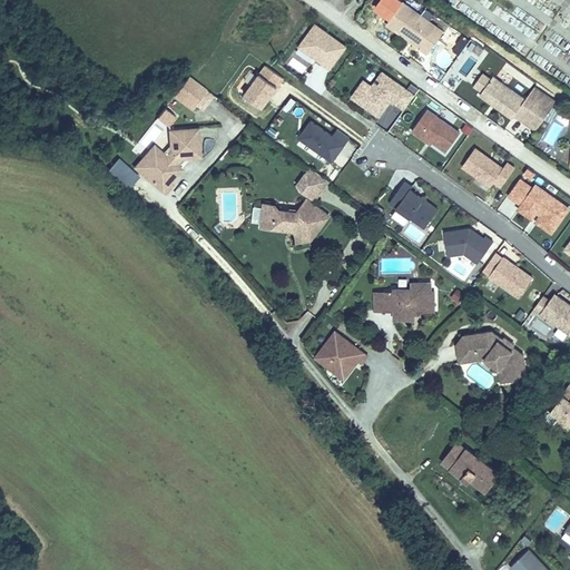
[(443,31),(403,1),(386,25),(395,30),(396,28),(422,46),(420,48),(428,53),(443,31)]
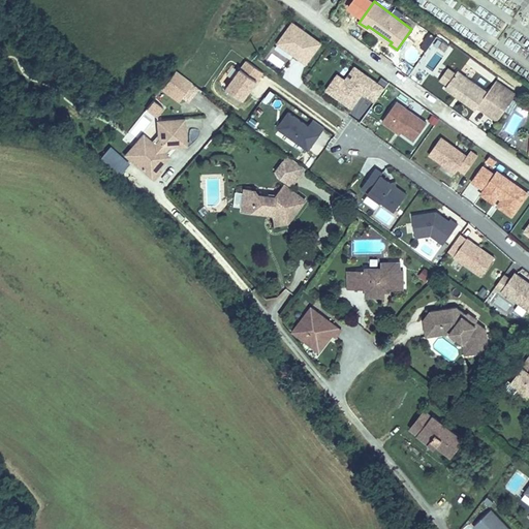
[(323,47),(294,25),(279,44),(308,66),(323,47)]
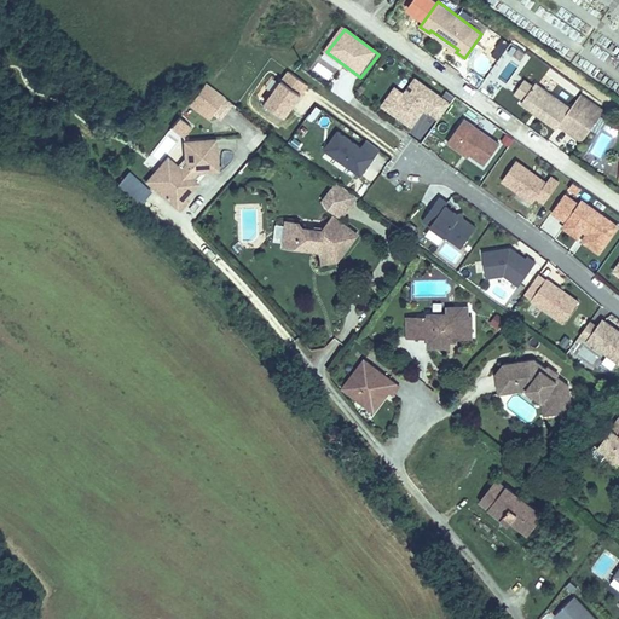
[(458,50),(431,30),(429,33),(456,52),(458,50)]
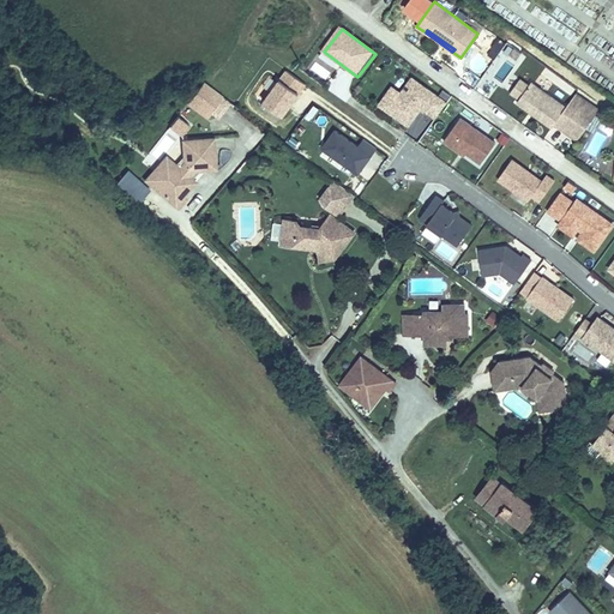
[(495,55),(500,48),(493,42),(487,49),(495,55)]
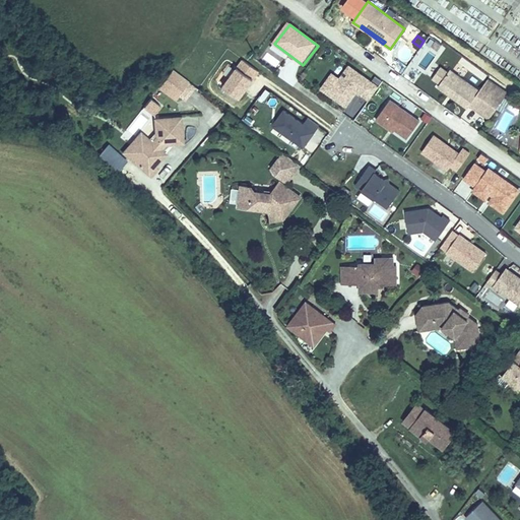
[(439,49),(442,45),(436,40),(433,45),(439,49)]
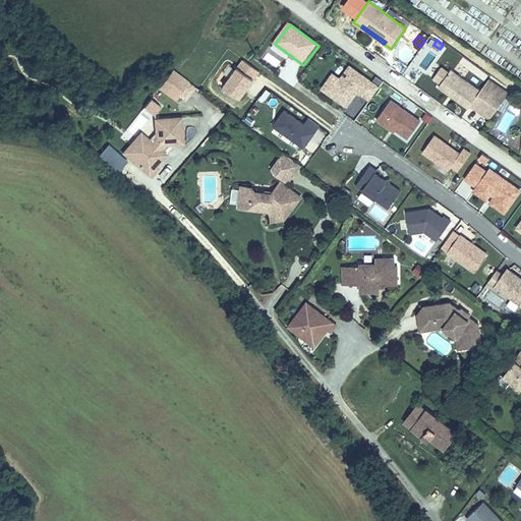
[(427,69),(433,58),(422,51),(415,62),(427,69)]
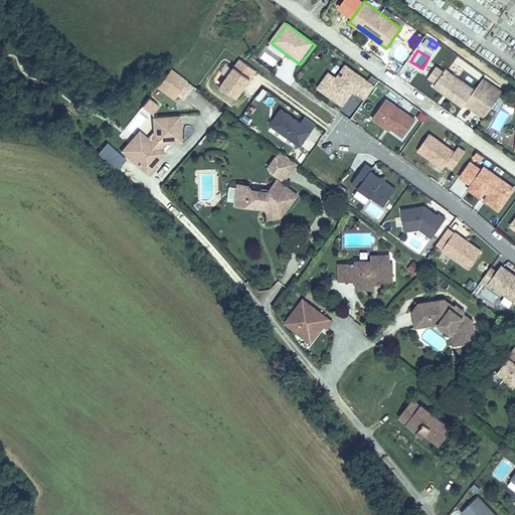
[(266,52),(262,57),(272,65),(276,60),(266,52)]
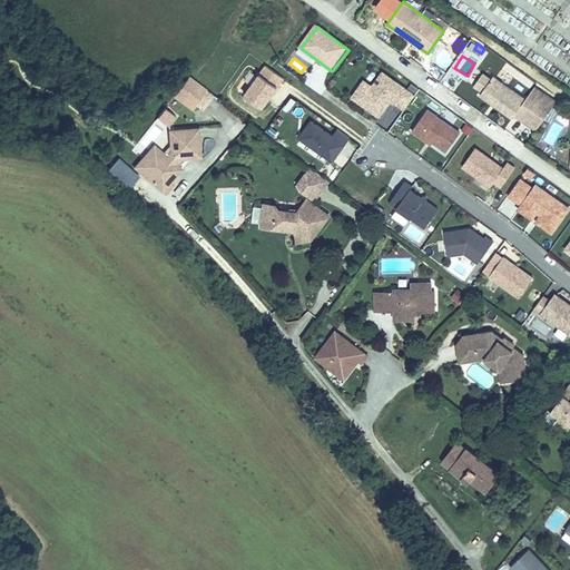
[(285,80),(268,68),(263,77),(279,89),(285,80)]
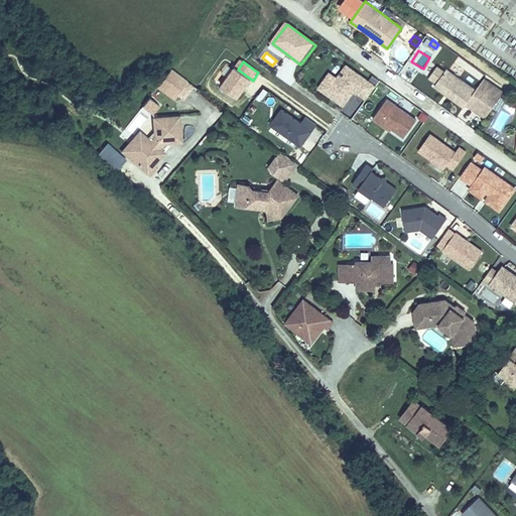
[(182,99),(194,85),(170,67),(155,87),(171,100),(175,94),(182,99)]
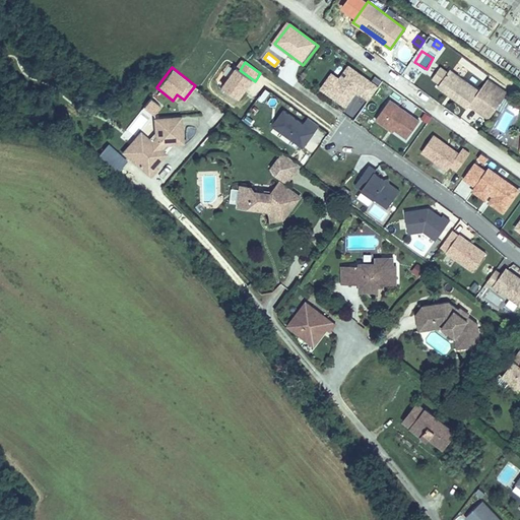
[(380,88),(351,67),(330,95),(348,109),(360,92),(371,101),(380,88)]
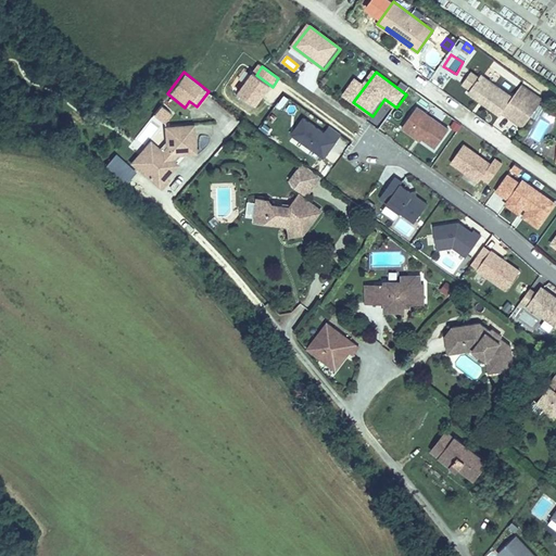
[(470,89),(479,78),(471,72),(463,84),(470,89)]
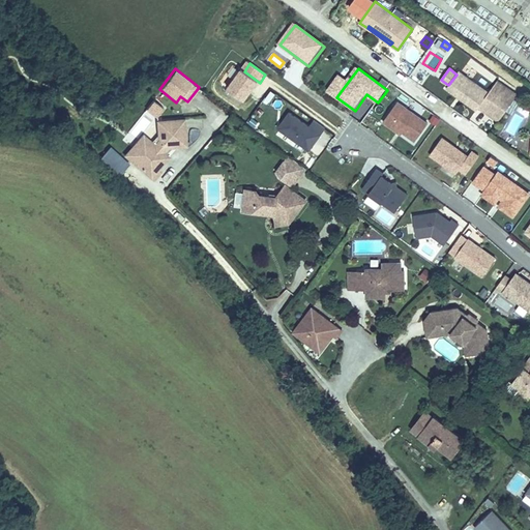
[(506,110),(518,94),(497,80),(489,92),(459,70),(457,75),(448,85),(446,88),(458,96),(459,94),(462,96),(461,98),(476,110),(478,107),(486,112),(494,100),(506,110)]
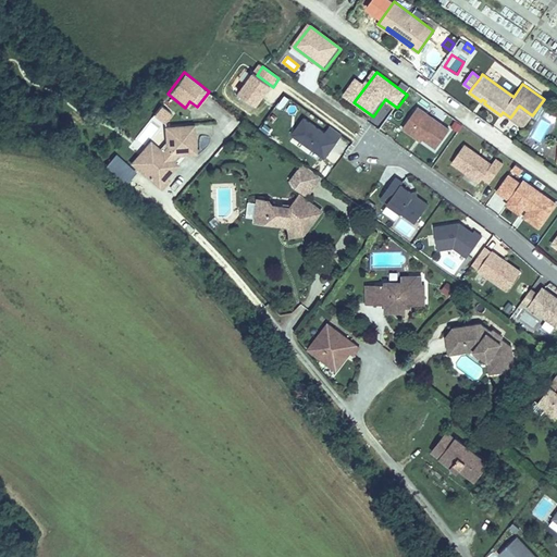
[(257,75),(242,97),(258,108),(273,87),(257,75)]
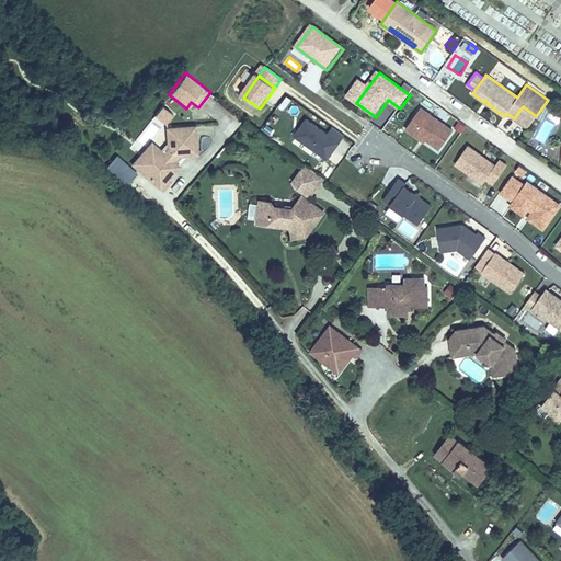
[(149,148),(170,111),(158,103),(137,141),(149,148)]
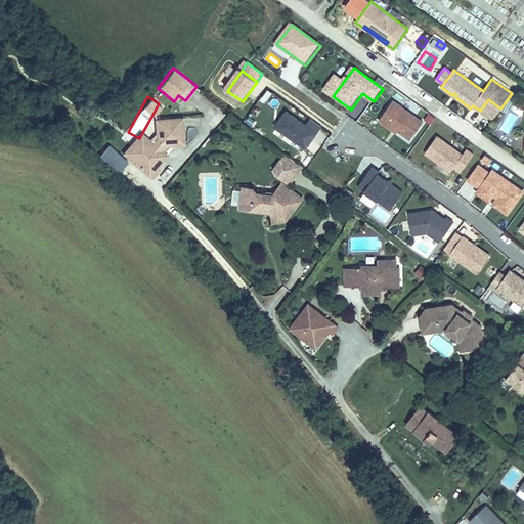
[(492,120),(500,108),(488,99),(480,111),(492,120)]
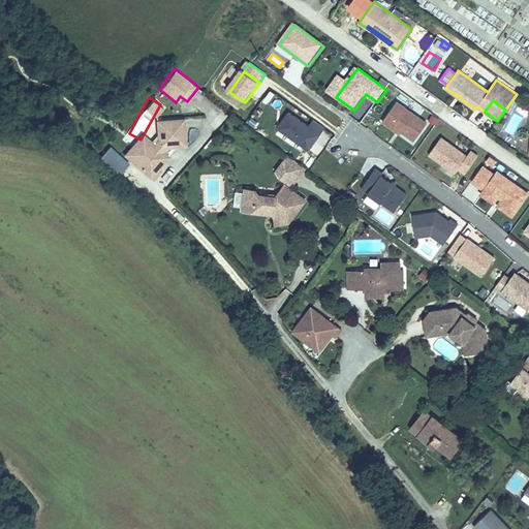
[(432,127),(400,104),(386,123),(418,146),(432,127)]
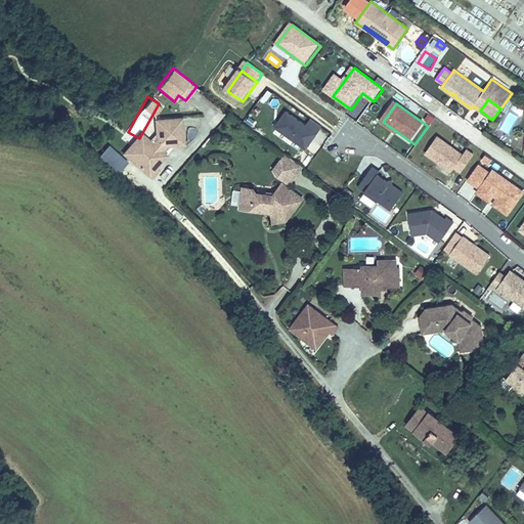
[(289,108),(275,127),(307,149),(322,128),(310,120),(307,124),(289,108)]
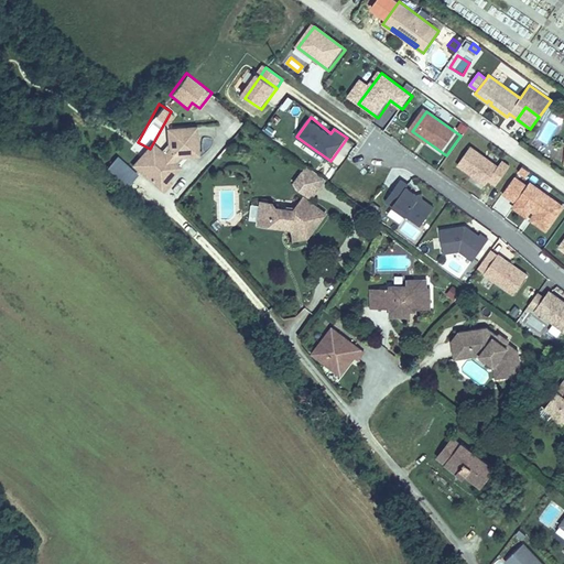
[(175,156),(199,154),(196,122),(164,126),(165,143),(136,145),(138,167),(141,167),(143,186),(177,183),(175,156)]
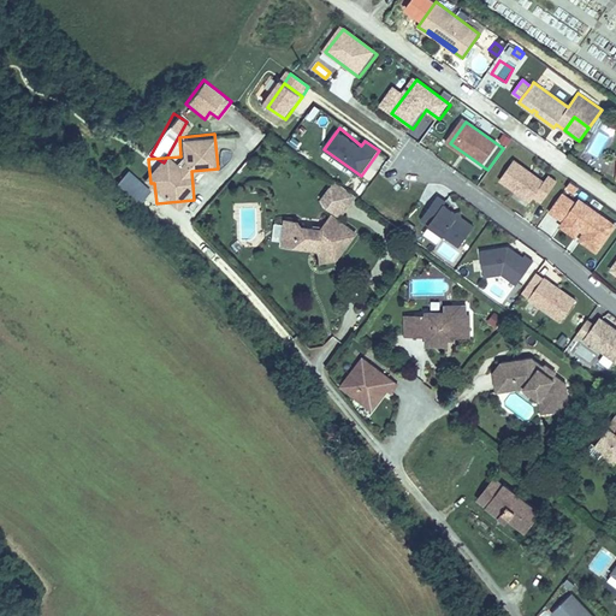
[(548,183),(517,163),(503,182),(533,202),(535,197),(548,183)]
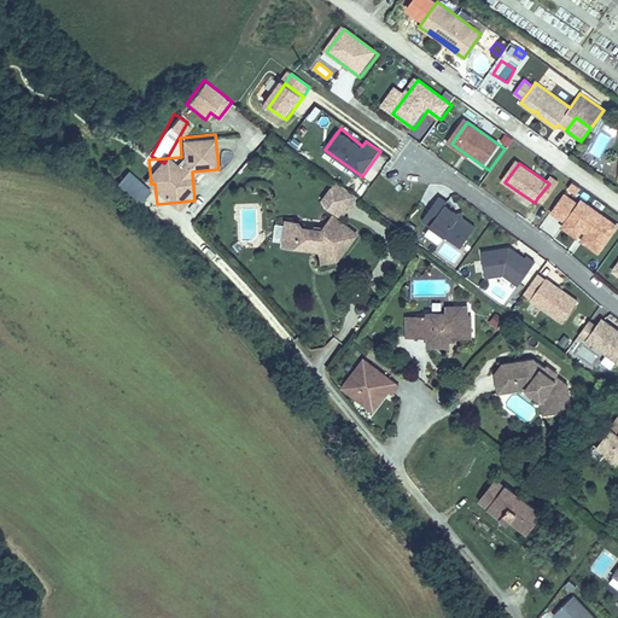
[(114,186),(138,204),(151,187),(127,169),(114,186)]
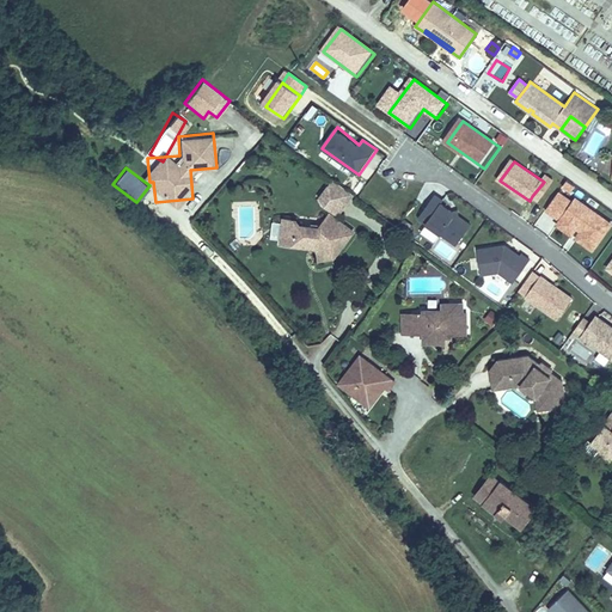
[(562,187),(548,176),(544,182),(532,196),(546,207),(562,187)]
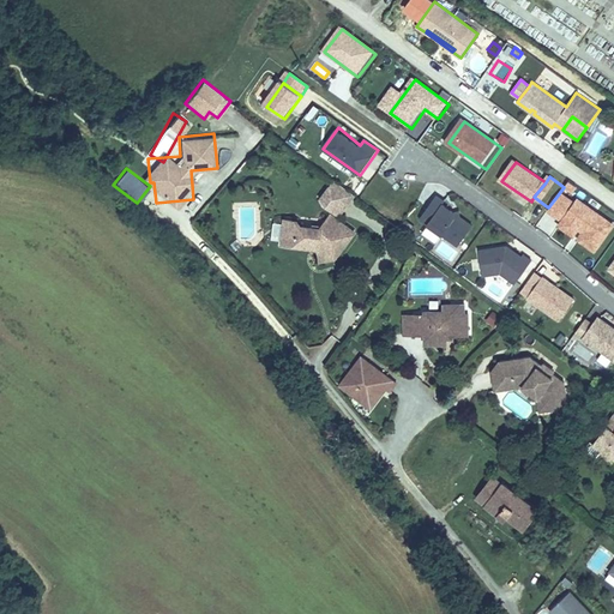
[(351,199),(354,194),(335,180),(331,185),(338,191),(351,199)]
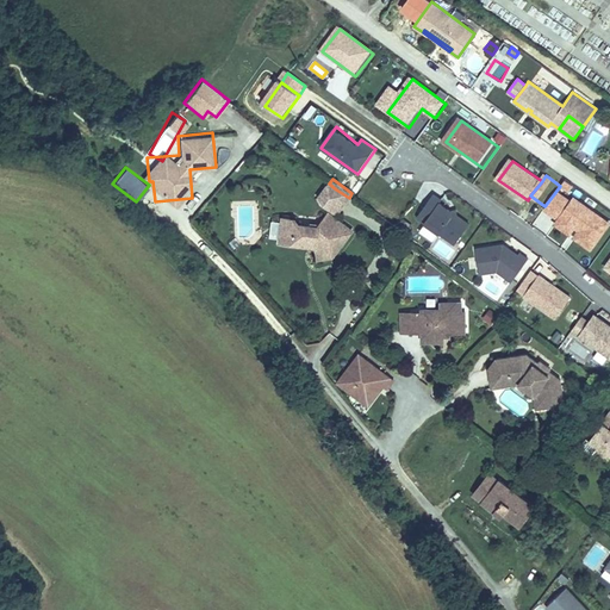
[(325,205),(336,190),(329,184),(319,198),(324,205),(325,205)]
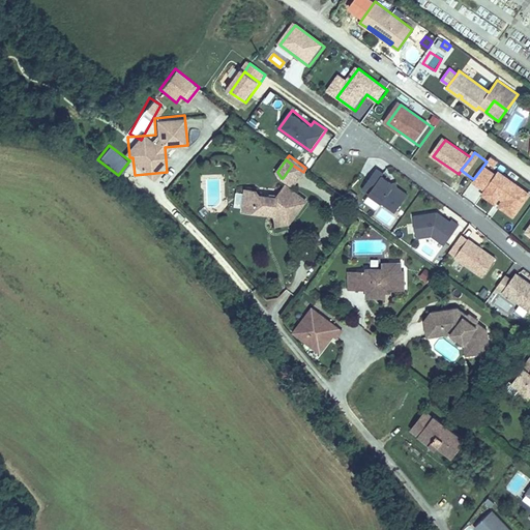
[(293,185),(303,172),(292,165),(283,178),(293,185)]
